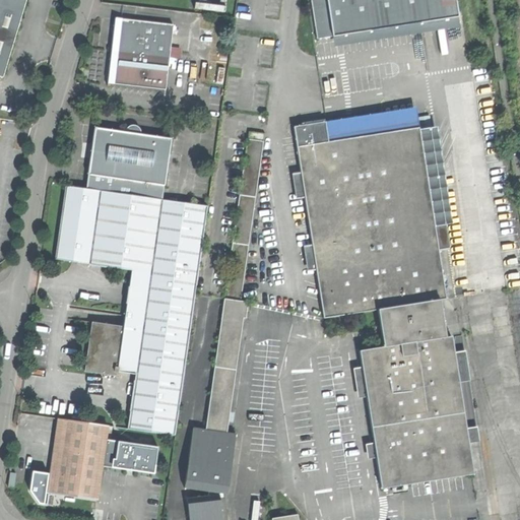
[(0,0),(0,76),(3,77),(15,37),(25,0),(0,0)]
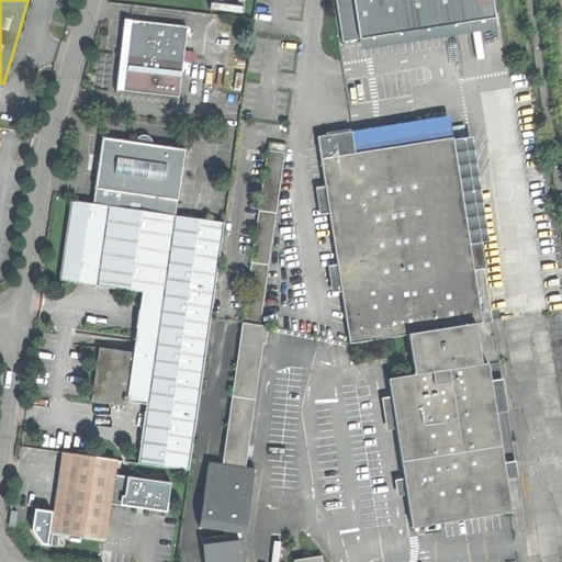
[(337,0),(343,42),(360,40),(353,0),(337,0)]
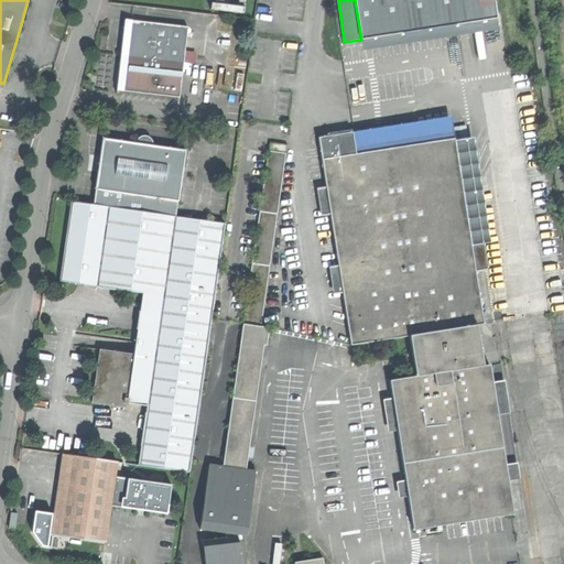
[(355,0),(361,40),(497,19),(494,0),(355,0)]
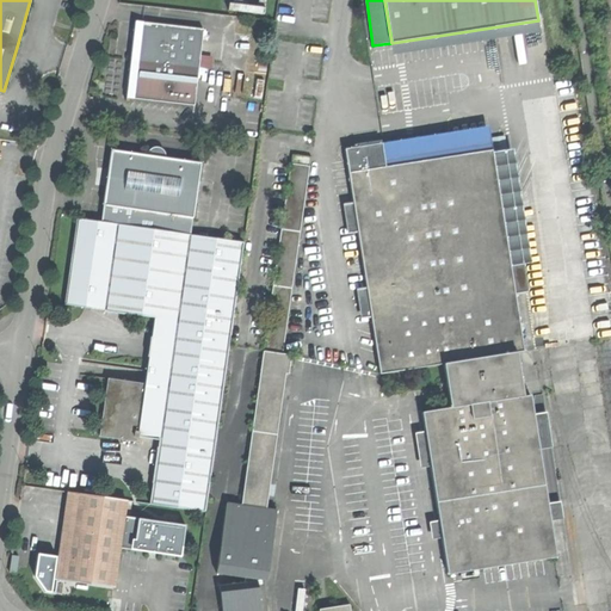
[(265,7),(229,4),(228,12),(264,16),(265,7)]
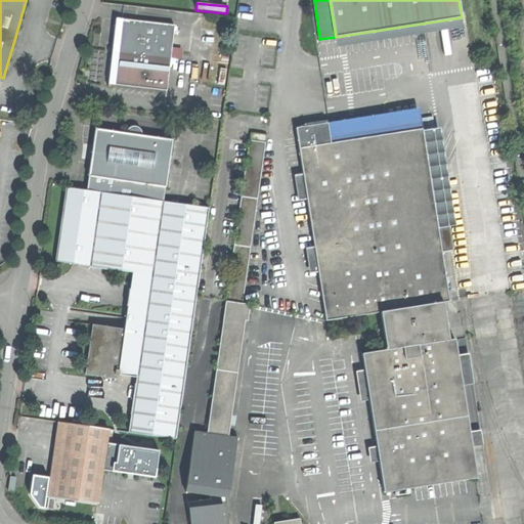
[(462,17),(336,37),(337,47),(464,28),(462,17)]
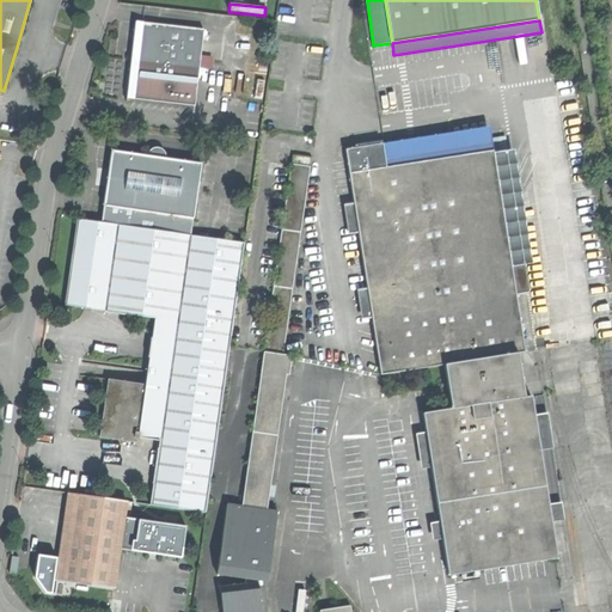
[(132,57),(127,98),(195,106),(204,30),(135,22),(132,57)]
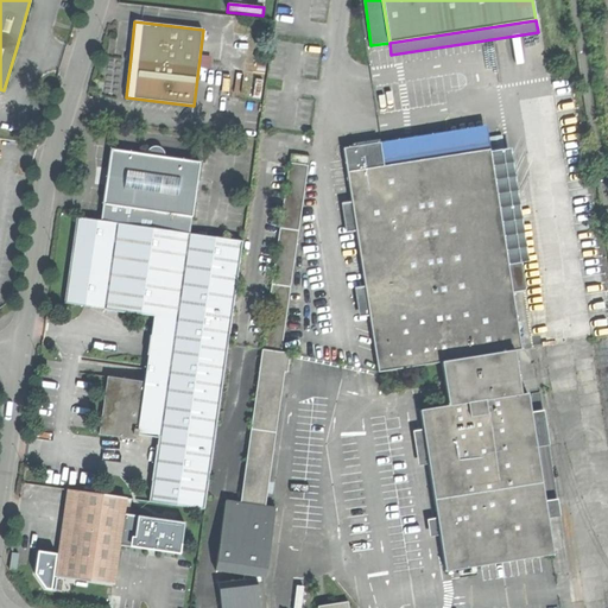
[(382,143),(386,166),(492,150),(488,126),(382,143)]
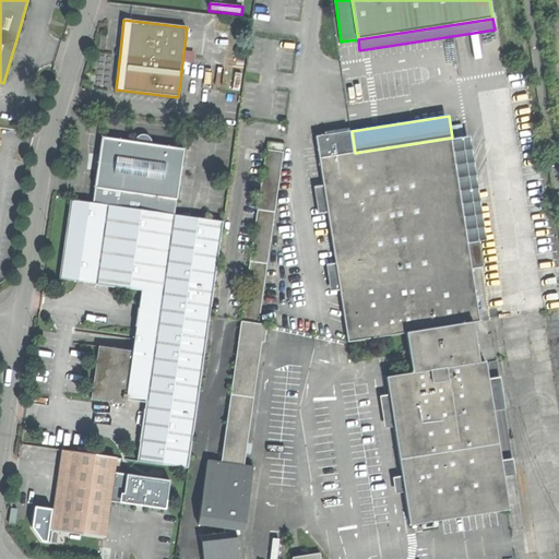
[(355,153),(352,131),(332,134),(318,137),(321,158),(355,153)]
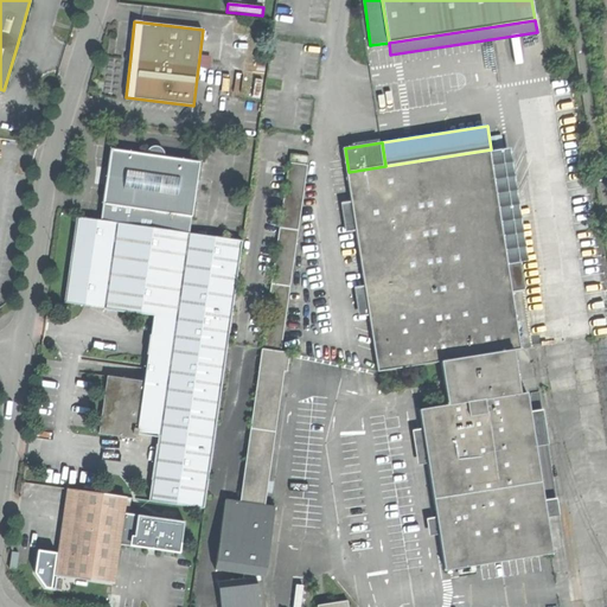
[(106,185),(101,221),(115,223),(184,232),(186,216),(192,217),(200,161),(164,157),(164,154),(164,152),(161,149),(160,147),(158,147),(155,146),(153,147),(151,148),(149,148),(148,151),(147,152),(147,153),(146,154),(110,149),(106,185)]
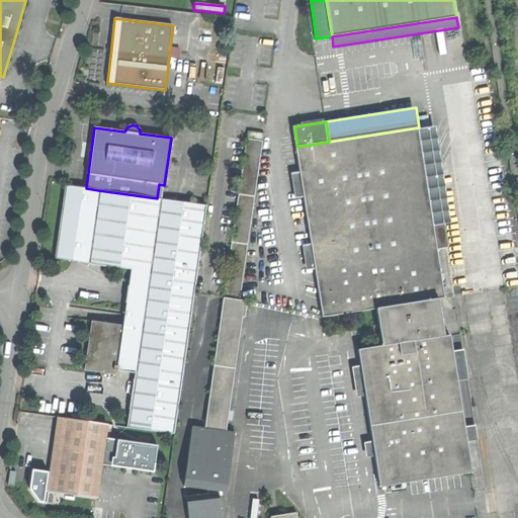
[(297,147),(324,318),(378,310),(439,300),(445,299),(438,250),(419,131),(419,127),(329,142),(297,147)]
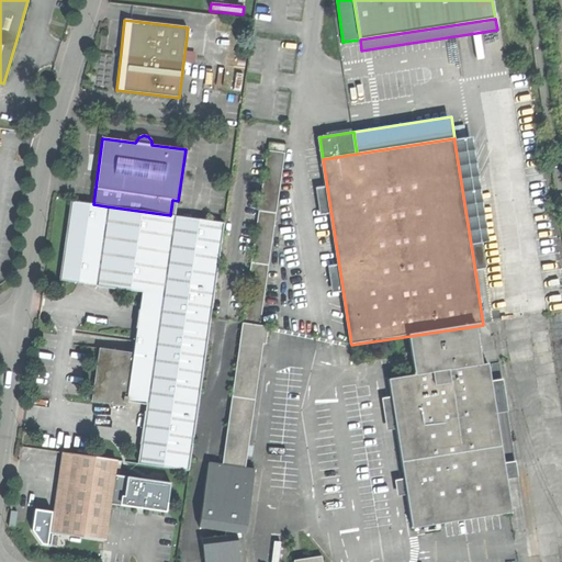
[(473,138),(454,142),(475,271),(486,270),(483,244),(490,243),(473,138)]
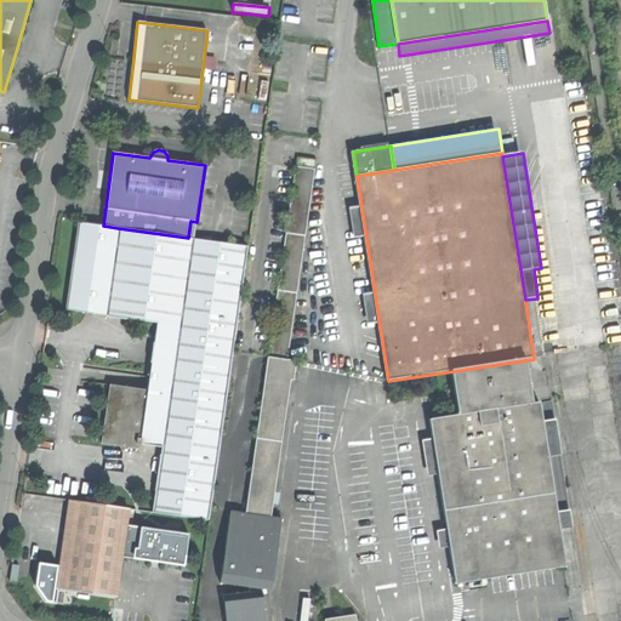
[(298,157),(297,166),(315,170),(317,165),(318,159),(298,157)]
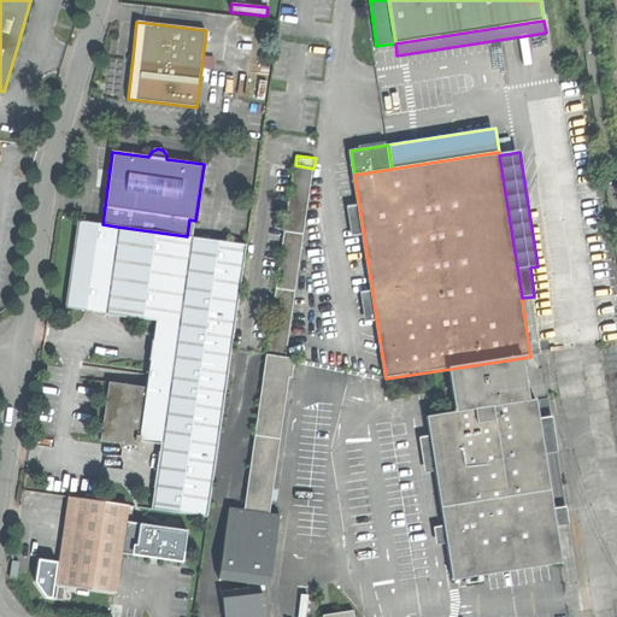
[(266,354),(286,357),(313,169),(295,165),(266,354)]
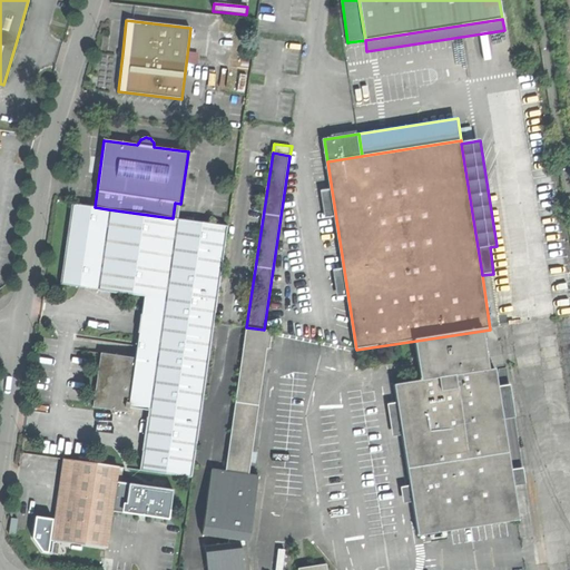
[(81,287),(97,290),(108,209),(95,207),(72,204),(67,244),(61,284),(81,287)]
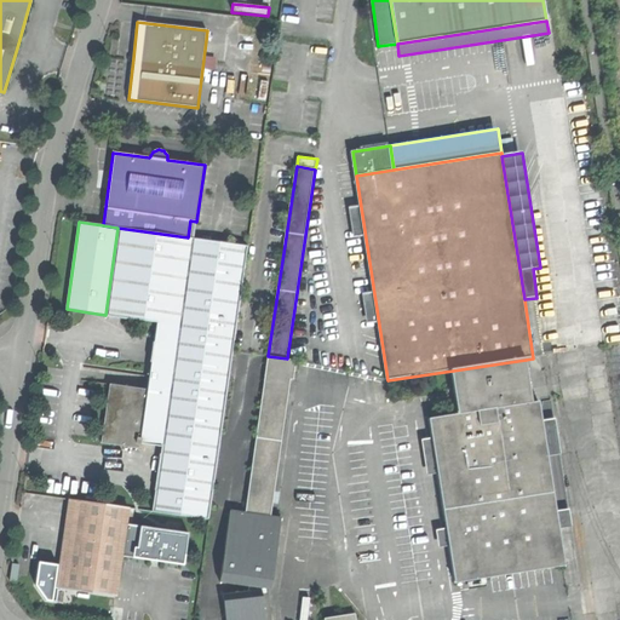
[(154,504),(153,511),(210,520),(248,247),(194,239),(188,237),(118,228),(105,315),(158,322),(181,326),(162,447),(161,454),(154,504)]
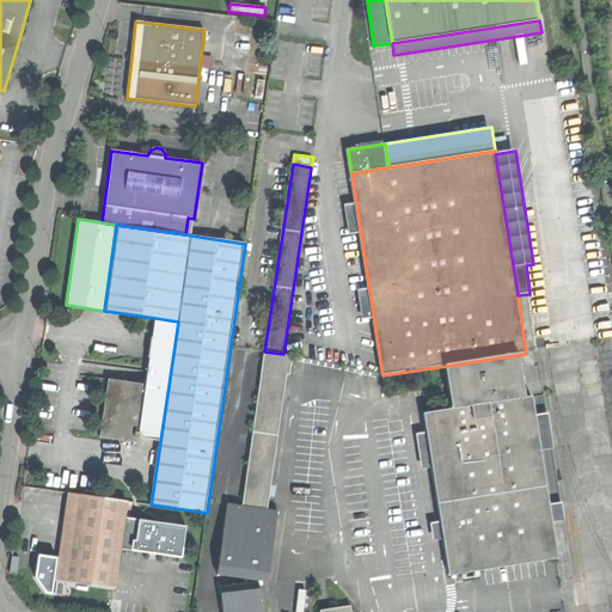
[(138,438),(160,441),(178,322),(155,318),(145,384),(138,438)]
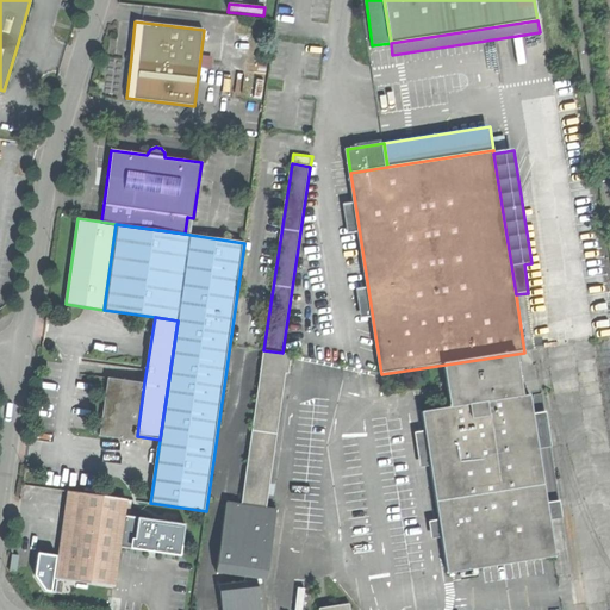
[(291,354),(282,353),(263,350),(242,504),(266,508),(285,373),(288,373),(291,354)]
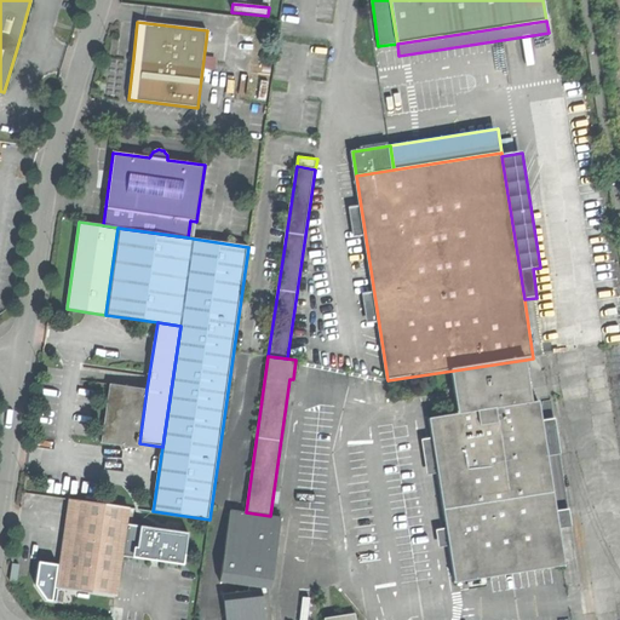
[(449,545),(455,585),(566,567),(560,529),(572,527),(568,510),(557,511),(547,455),(561,453),(555,419),(543,420),(540,402),(533,405),(526,360),(453,371),(460,415),(430,419),(434,437),(422,440),(428,475),(438,472),(447,528),(437,530),(438,547),(449,545)]
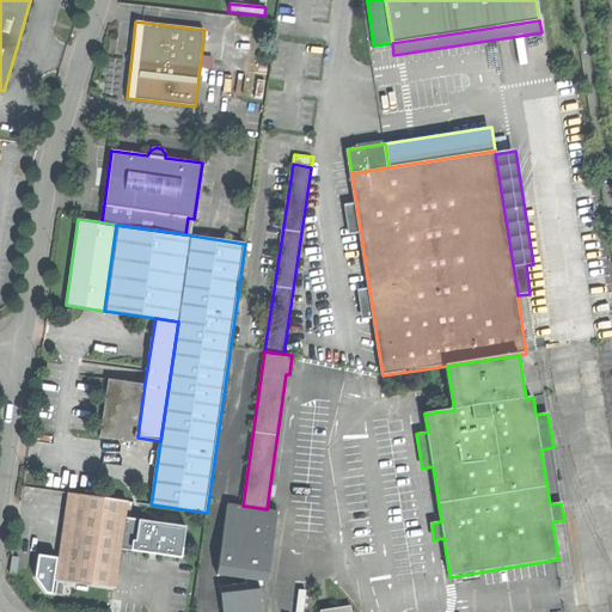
[(109,379),(99,436),(136,442),(138,438),(145,384),(109,379)]
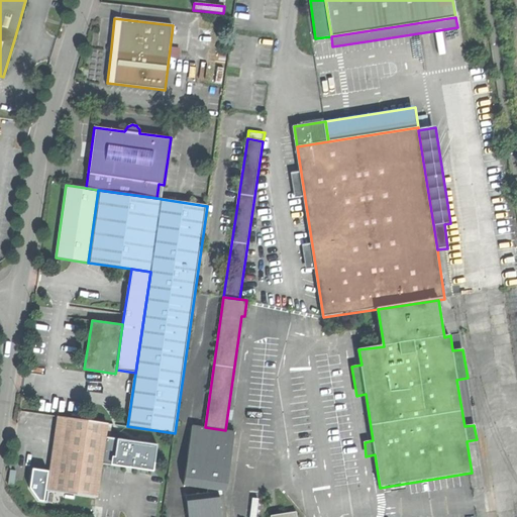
[(59,416),(53,459),(61,460),(68,417),(59,416)]
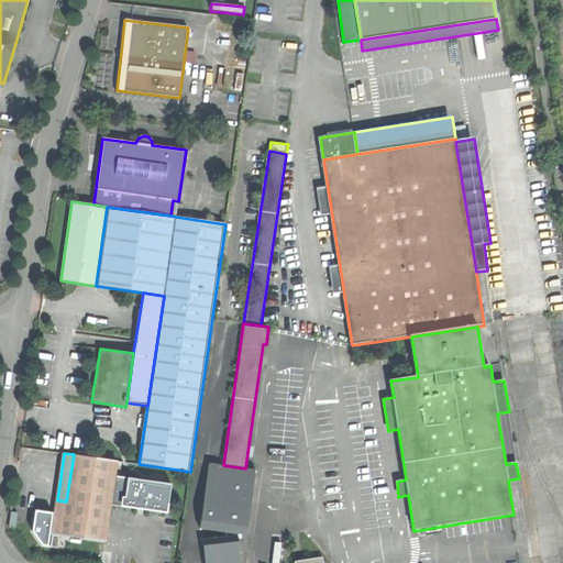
[(55,514),(53,514),(51,533),(55,533),(106,541),(110,505),(114,476),(117,461),(74,454),(66,501),(57,500),(56,508),(55,514)]
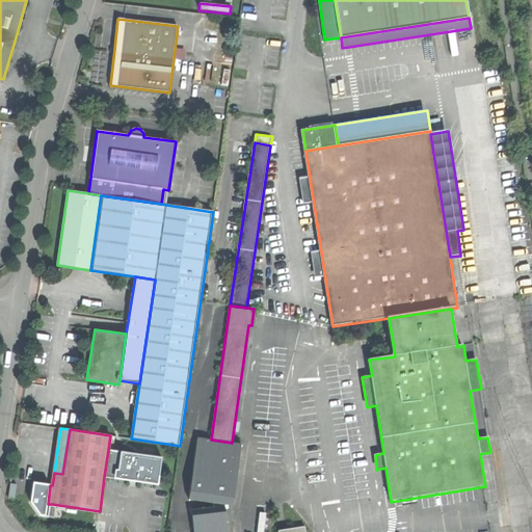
[(241,445),(232,443),(211,440),(198,437),(189,499),(214,503),(223,504),(232,505),(241,445)]
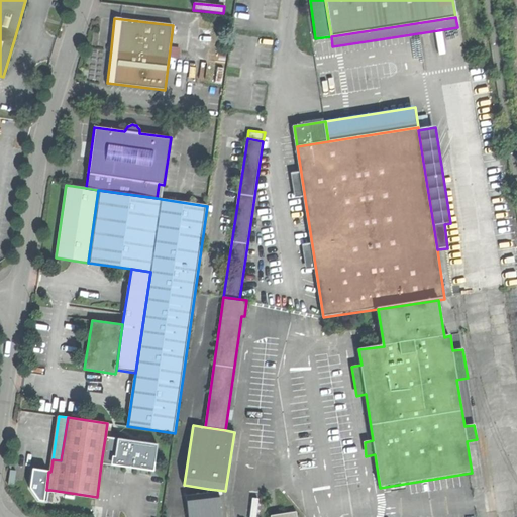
[(157,444),(105,437),(101,463),(153,471),(157,444)]
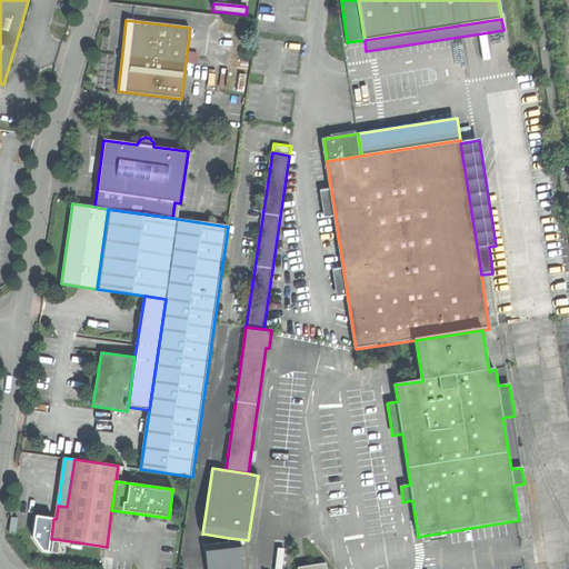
[(56,539),(51,539),(53,519),(36,517),(32,537),(43,550),(53,551),(56,539)]
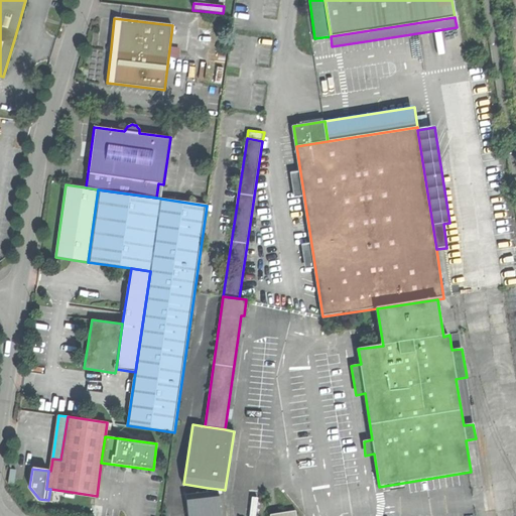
[(8,484),(14,485),(16,471),(9,470),(8,484)]
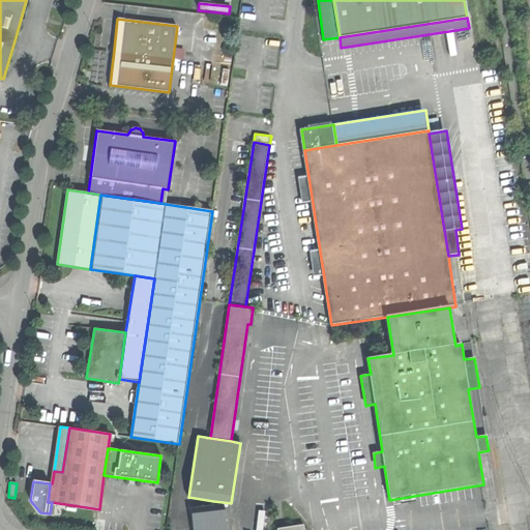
[(190,508),(193,529),(226,529),(224,504),(222,504),(212,505),(190,508)]
